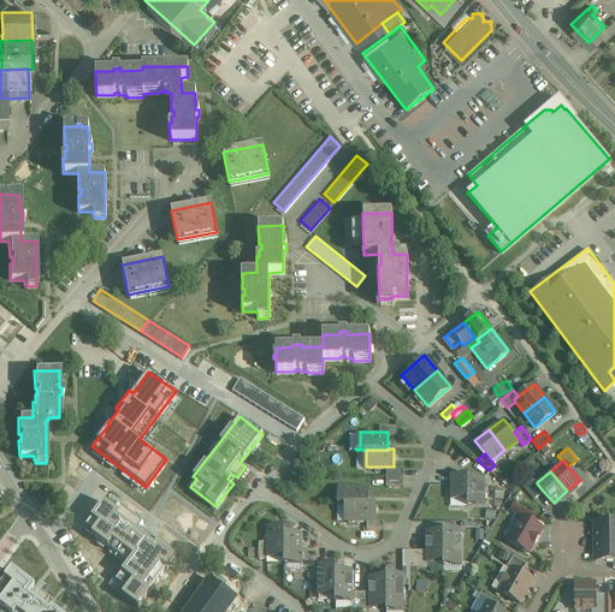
[(467,473),(450,473),(449,493),(466,493),(466,504),(467,504),(467,500),(484,500),(484,476),(467,476),(467,473)]
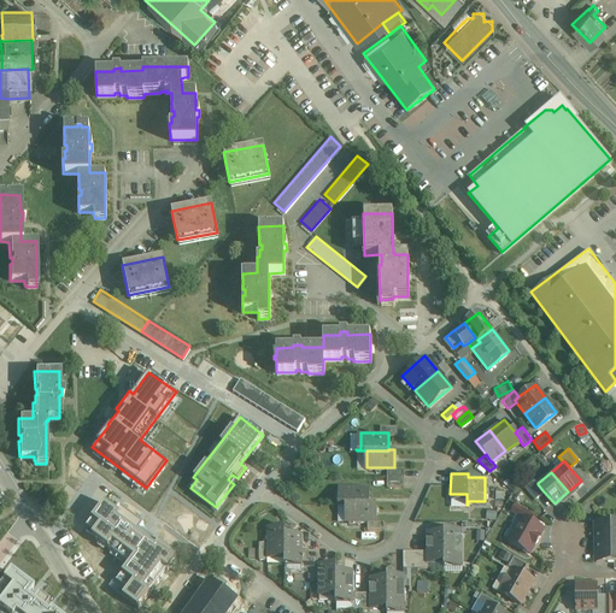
[(538,483),(533,478),(524,485),(534,497),(543,490),(538,484),(538,483)]
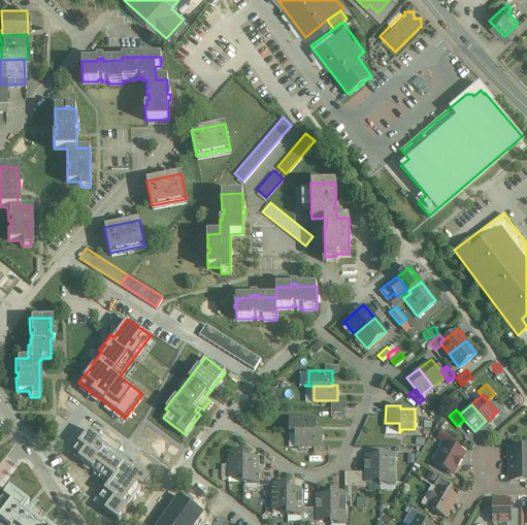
[(316,416),(291,416),(291,430),(288,430),(288,431),(297,431),(297,430),(315,430),(316,430),(316,416)]
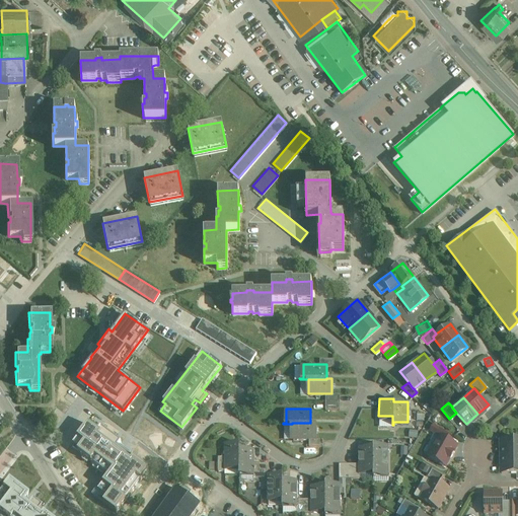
[(87,422),(72,442),(78,447),(77,449),(108,473),(97,489),(106,496),(102,501),(116,511),(148,467),(117,444),(120,440),(100,425),(96,429),(87,422)]
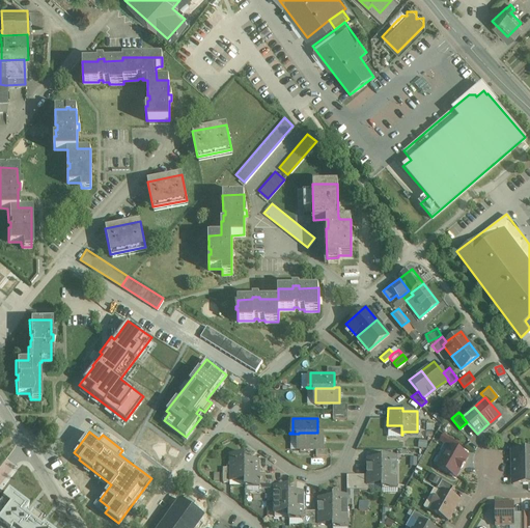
[(317,433),(316,433),(299,433),(299,434),(299,448),(315,448),(323,448),(323,447),(323,433),(317,433)]
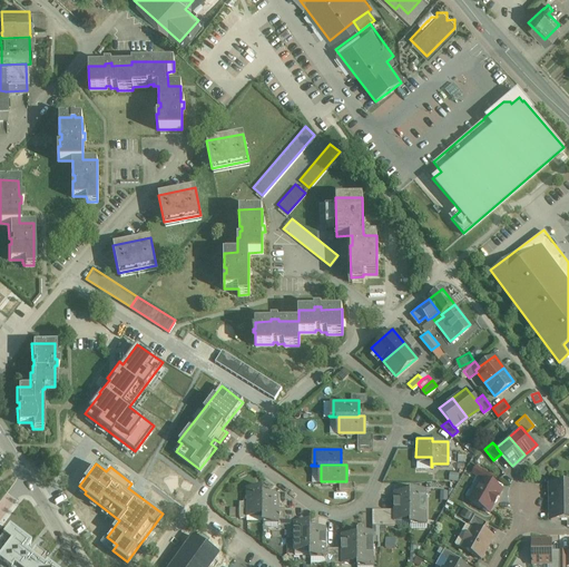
[(493,475),(476,465),(472,472),(482,478),(490,481),(493,475)]
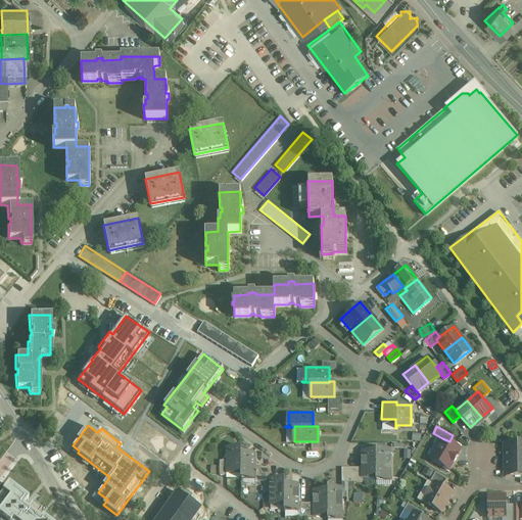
[(449,441),(442,438),(431,458),(447,468),(452,461),(453,461),(457,455),(456,454),(459,447),(449,441)]
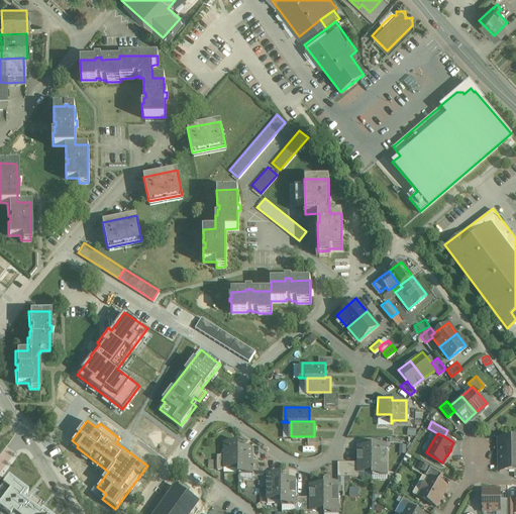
[(515,436),(513,436),(498,436),(498,452),(515,452),(515,436)]
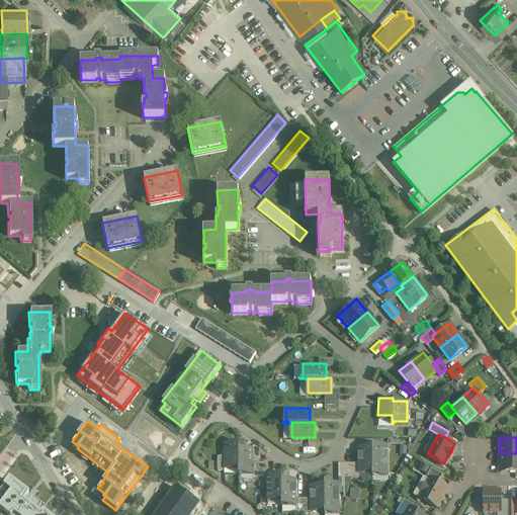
[(238,441),(224,440),(224,454),(223,464),(225,464),(238,464),(238,446),(238,441)]
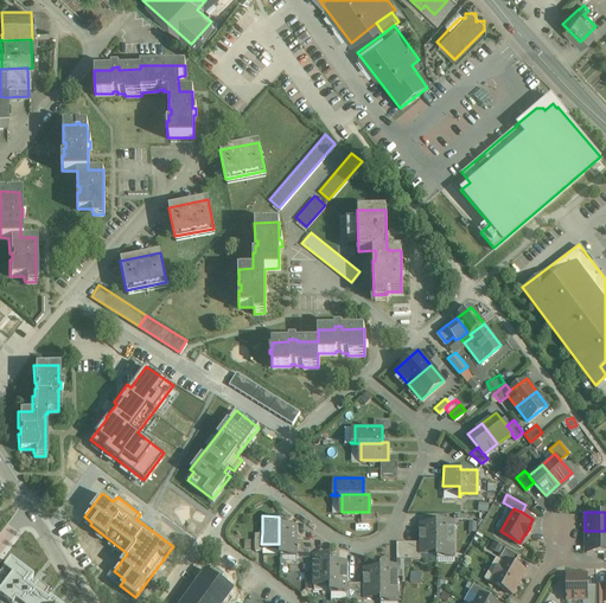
[(453,518),(435,518),(435,520),(435,521),(435,549),(435,556),(437,556),(437,552),(453,552),(453,518)]
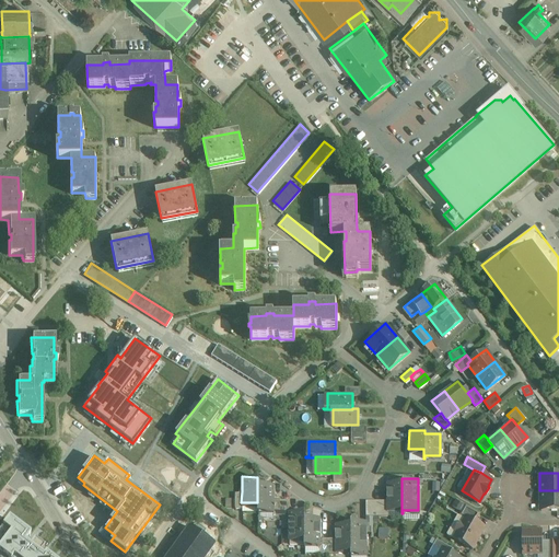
[(402,480),(386,482),(386,499),(386,507),(387,507),(402,507),(402,482),(402,480)]
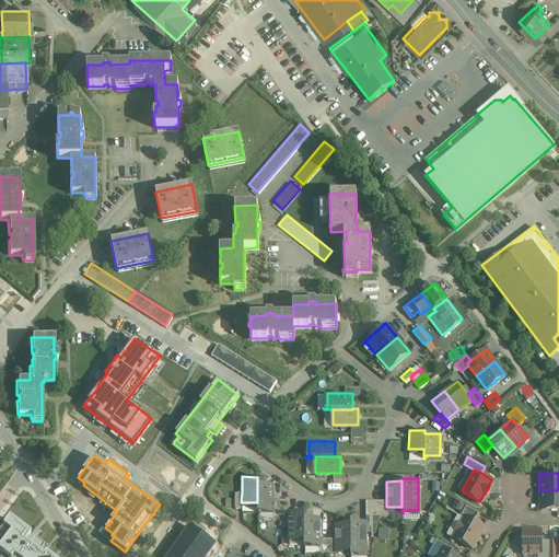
[(257,483),(257,502),(257,511),(258,511),(258,508),(272,508),(274,508),(274,498),(274,483),(257,483)]
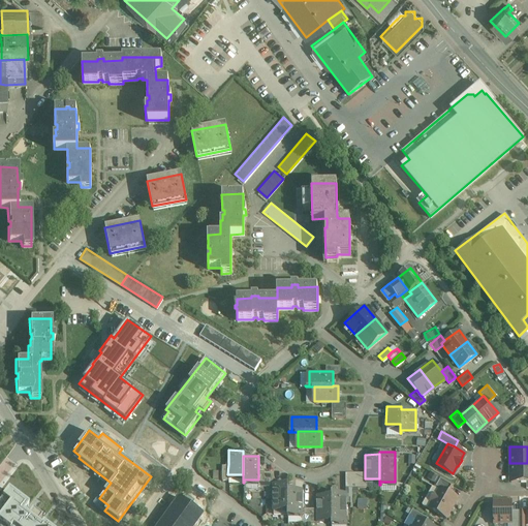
[(527,463),(509,463),(510,480),(525,480),(527,480),(527,463)]
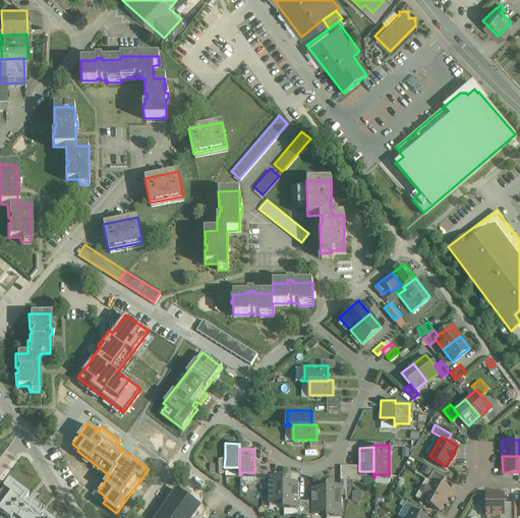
[(432,468),(423,463),(420,469),(428,474),(432,468)]
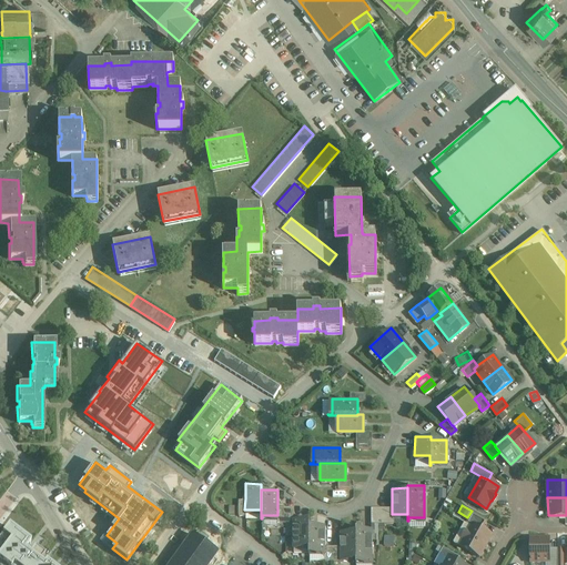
[(486,520),(472,511),(467,517),(466,521),(472,524),(472,523),(481,528),(486,520)]
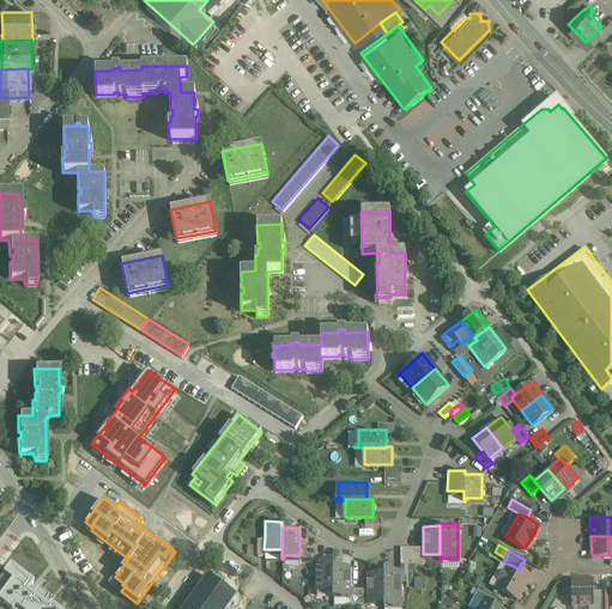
[(316,558),(315,558),(315,561),(315,585),(332,585),(333,585),(333,565),(333,558),(332,558),(316,558)]
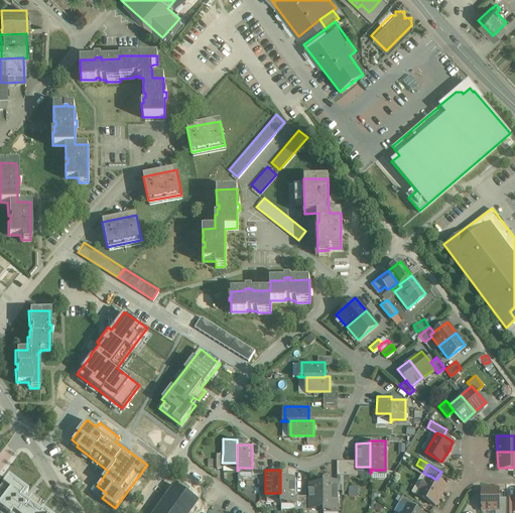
[(436,480),(428,475),(428,476),(424,482),(423,481),(419,488),(421,489),(417,494),(434,504),(445,485),(436,480)]
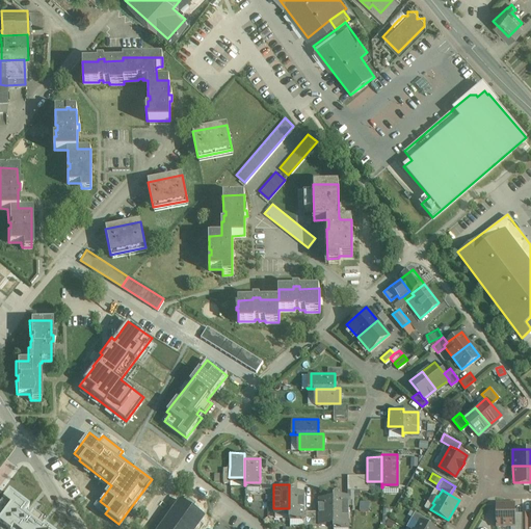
[(0,524),(6,528),(48,528),(38,521),(42,517),(32,509),(28,513),(24,510),(28,506),(7,491),(0,500),(0,524)]
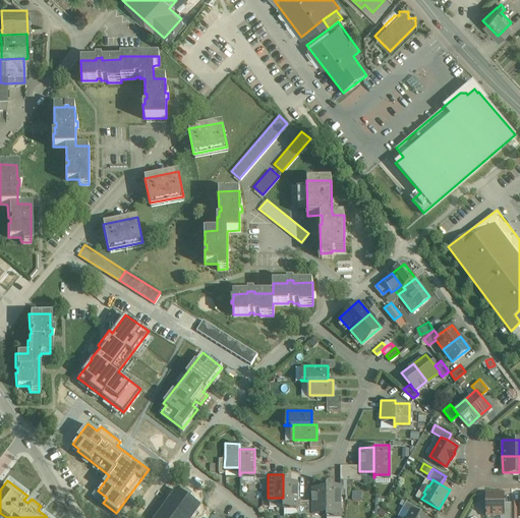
[(297,480),(283,480),(283,498),(282,498),(282,507),(283,507),(283,504),(296,504),(297,504),(297,499),(297,480)]
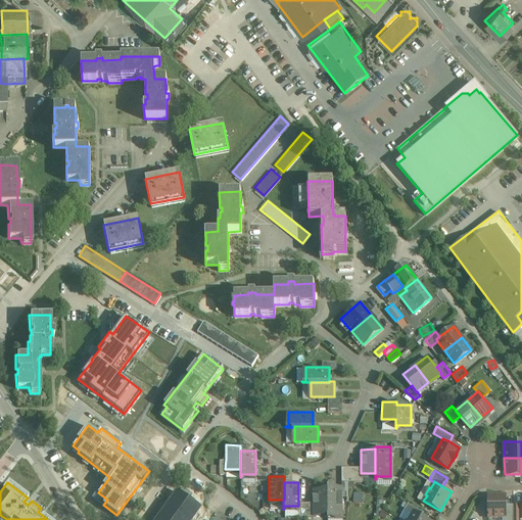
[(342,485),(327,485),(327,487),(327,511),(327,517),(328,517),(328,514),(342,515),(342,485)]
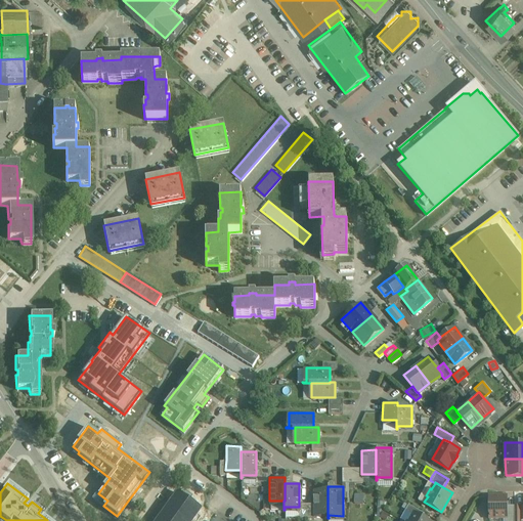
[(328,488),(313,488),(312,502),(312,512),(313,512),(328,512),(328,488)]
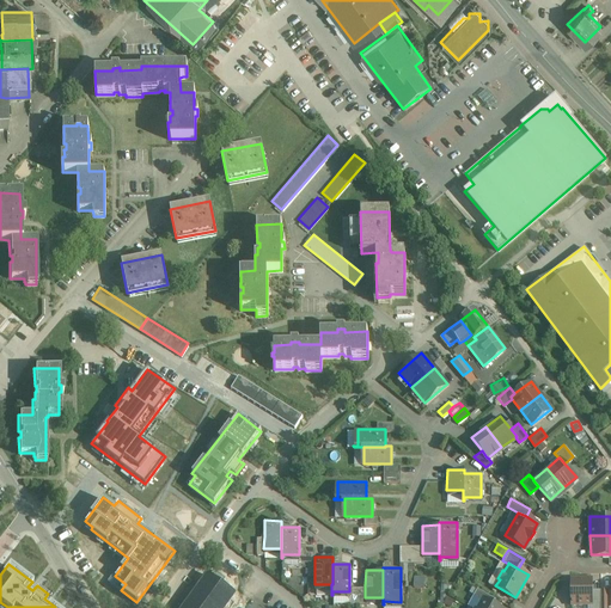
[(202,583),(190,600),(200,607),(212,590),(219,595),(225,585),(206,573),(206,575),(201,582),(202,583)]
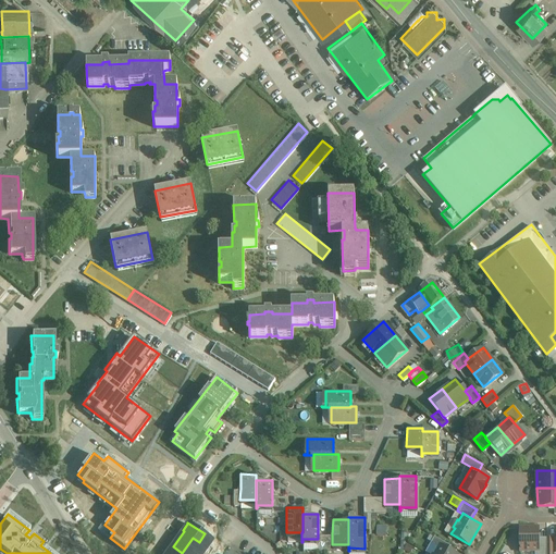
[(539,527),(518,527),(519,549),(534,549),(539,549),(539,536),(539,527)]
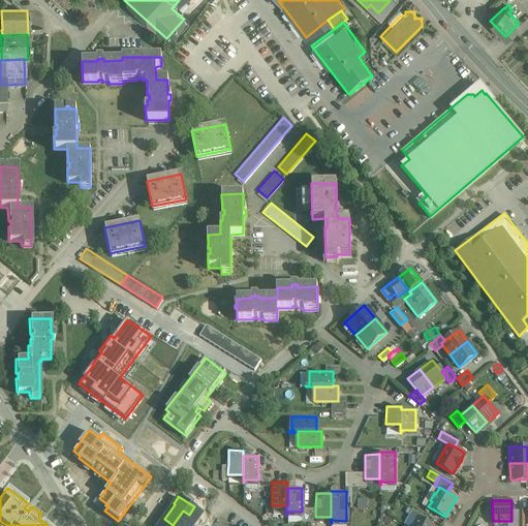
[(428,517),(411,507),(408,514),(417,519),(417,518),(425,522),(428,517)]
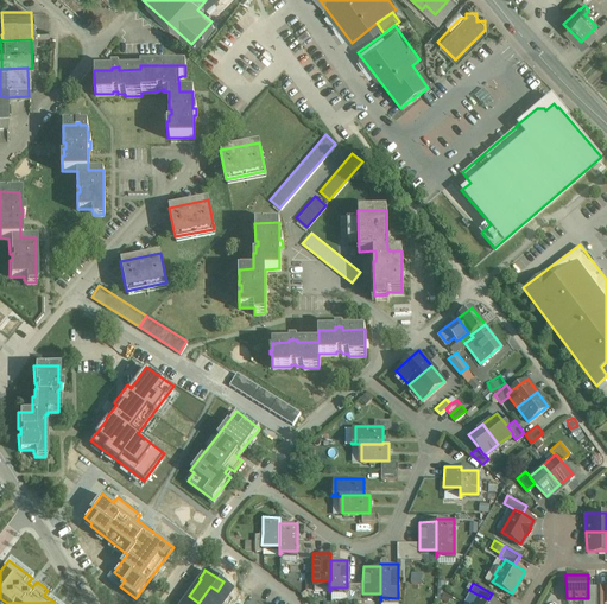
[(595,603),(596,584),(588,584),(588,598),(583,598),(582,603),(595,603)]
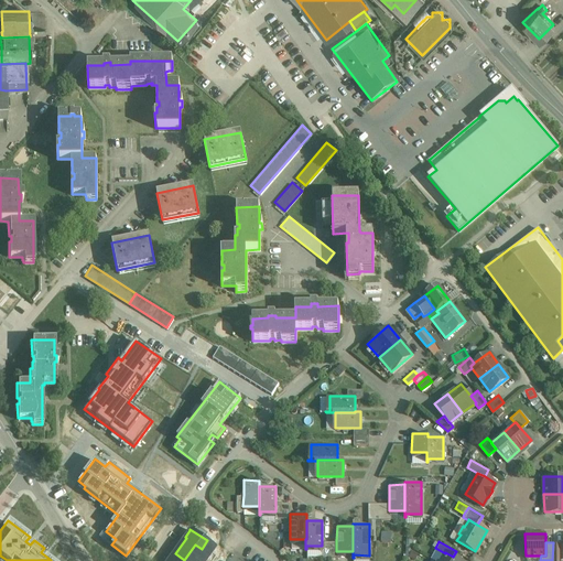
[(560,542),(553,542),(552,560),(560,560),(560,558),(562,557),(562,543),(560,545),(560,542)]
